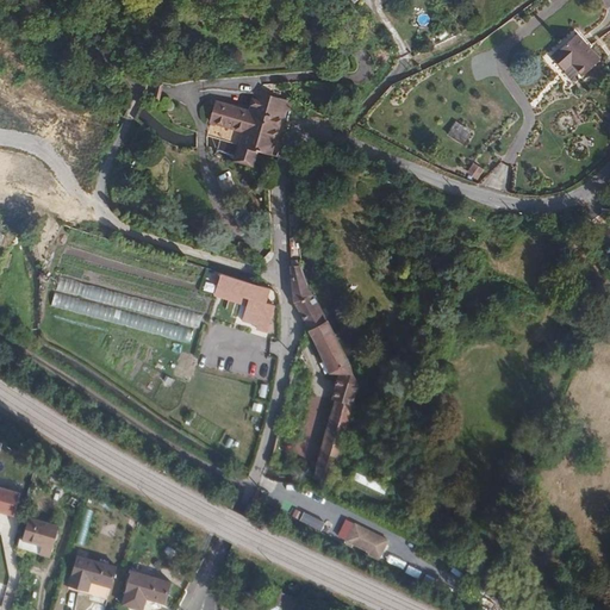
[(549,55),(574,82),(601,57),(576,30),(549,55)]
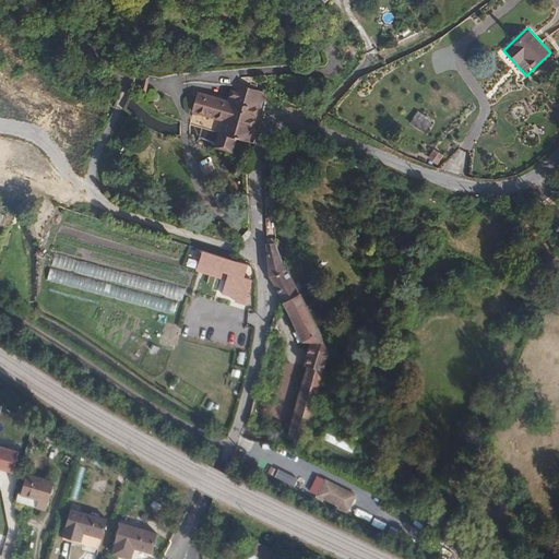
[(233,82),(251,90),(262,92),(262,90),(234,81),(233,82)]
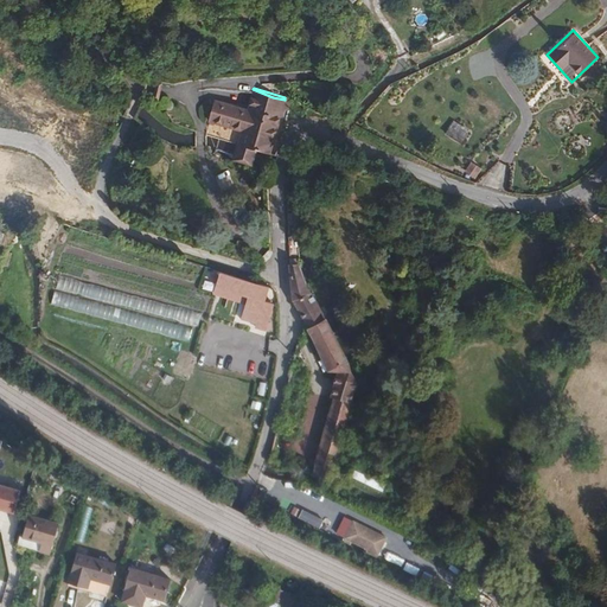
[(241,128),(236,144),(255,149),(269,153),(280,115),(285,100),(273,97),(253,89),(247,109),(213,100),(208,119),(241,128)]
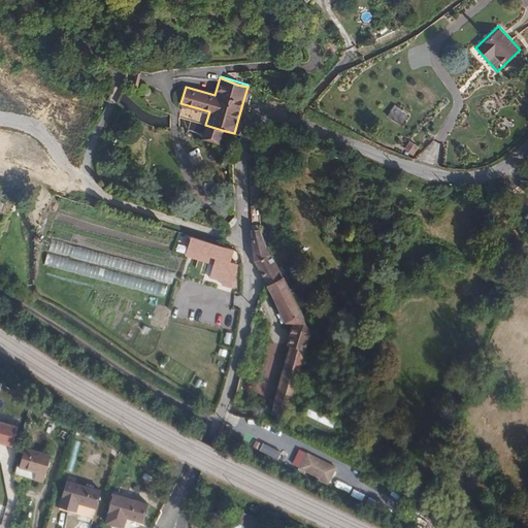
[(251,102),(256,88),(248,87),(243,100),(251,102)]
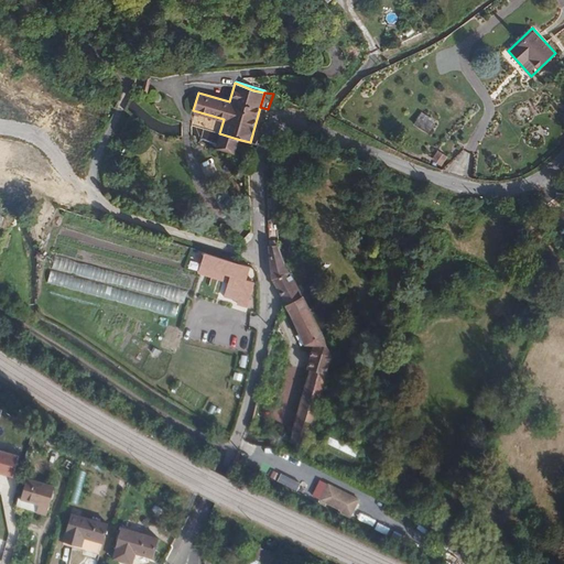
[(237,139),(219,133),(218,142),(218,143),(217,143),(235,149),(235,148),(235,145),(236,143),(237,139)]
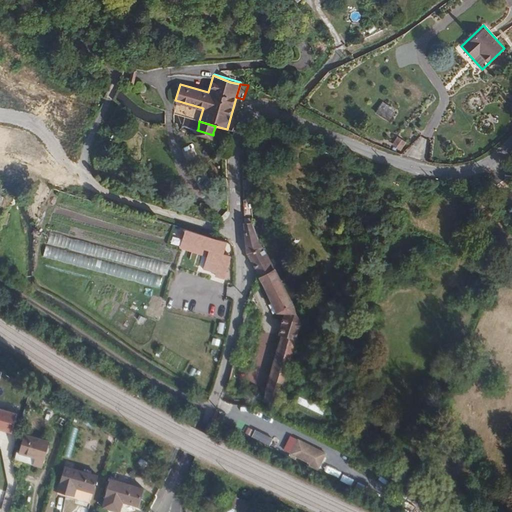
[(484,200),(479,205),(488,213),(493,208),(484,200)]
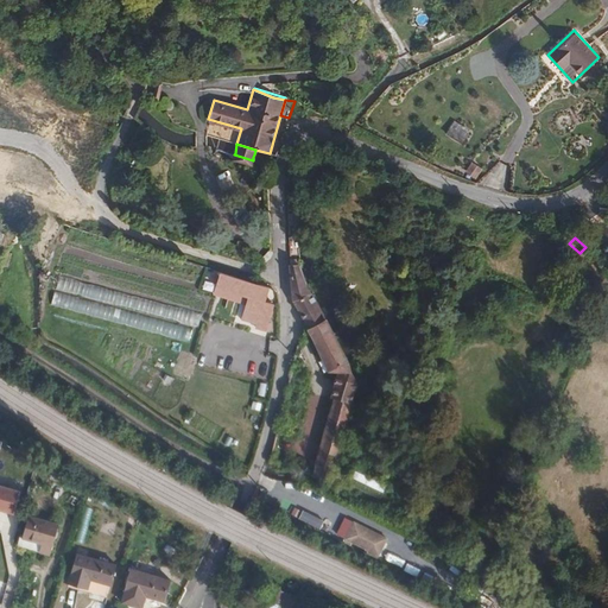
[(302,271),(298,261),(290,261),(292,297),(327,368),(337,369),(330,397),(334,397),(311,474),(330,481),(355,381),(348,368),(347,361),(317,303),(308,285),(302,271)]
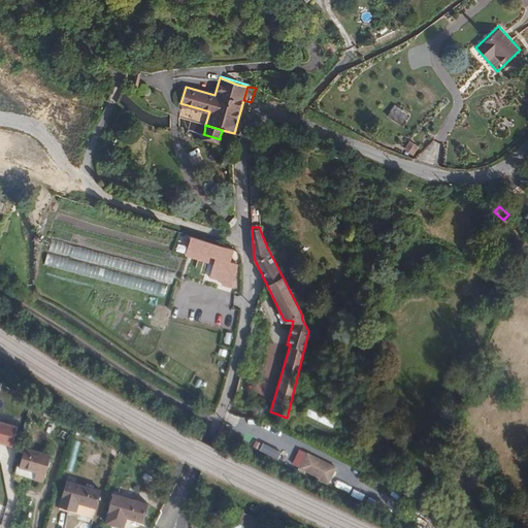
[(233,249),(188,234),(186,238),(191,239),(188,248),(216,256),(210,272),(224,278),(230,260),(233,249)]
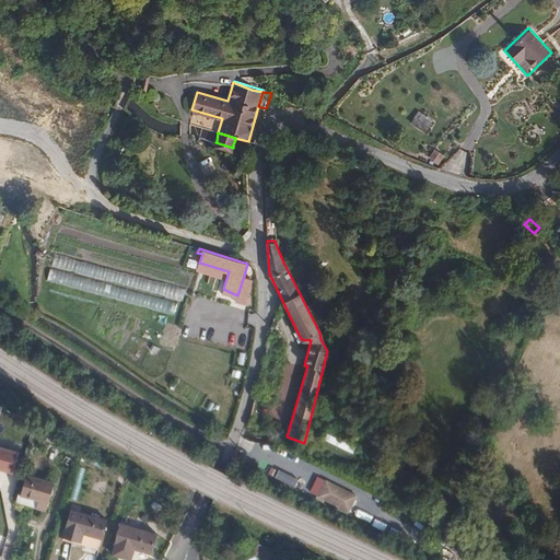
[(244,276),(237,295),(245,298),(251,279),(244,276)]
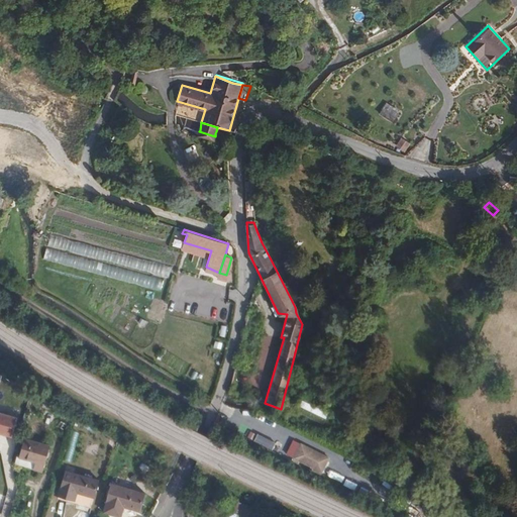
[(0,432),(11,435),(16,416),(0,411),(0,432)]
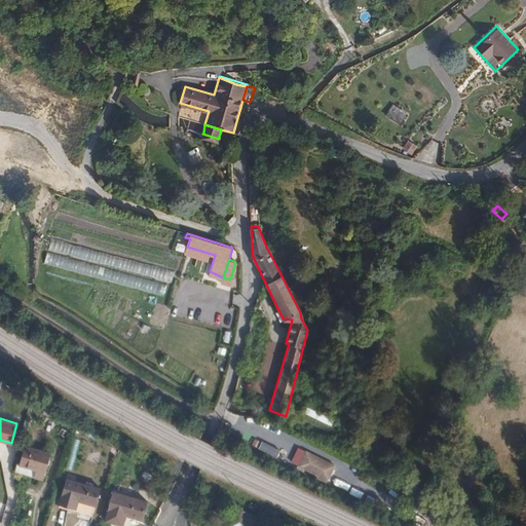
[(25,447),(20,464),(36,470),(35,476),(44,479),(50,454),(25,447)]
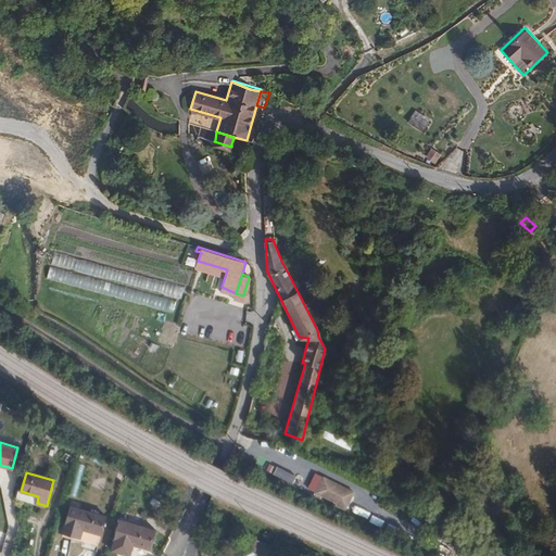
[(315,472),(306,490),(345,510),(354,493),(315,472)]
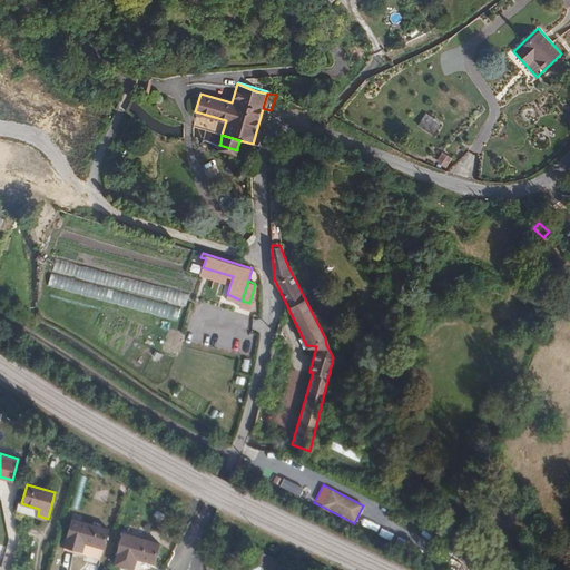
[(39,509),(21,503),(19,511),(38,516),(39,509)]
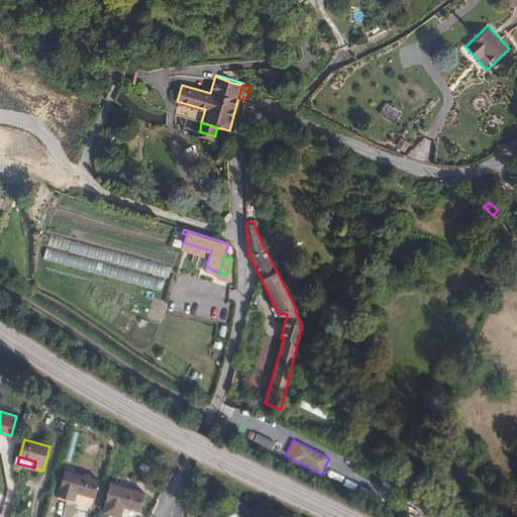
[(66,470),(58,497),(73,501),(76,491),(95,497),(100,481),(66,470)]
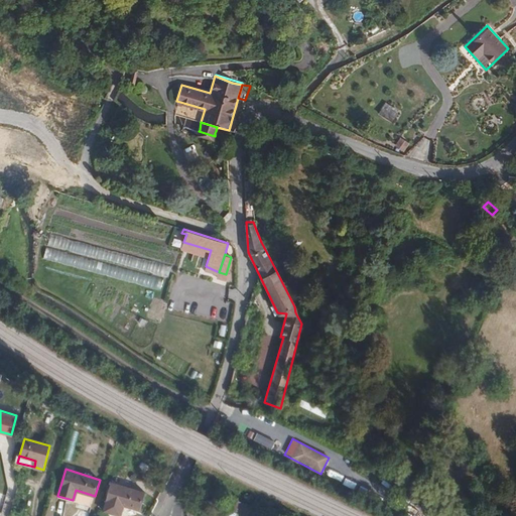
[(108,500),(104,511),(120,515),(124,505),(141,510),(146,494),(111,483),(106,500),(108,500)]
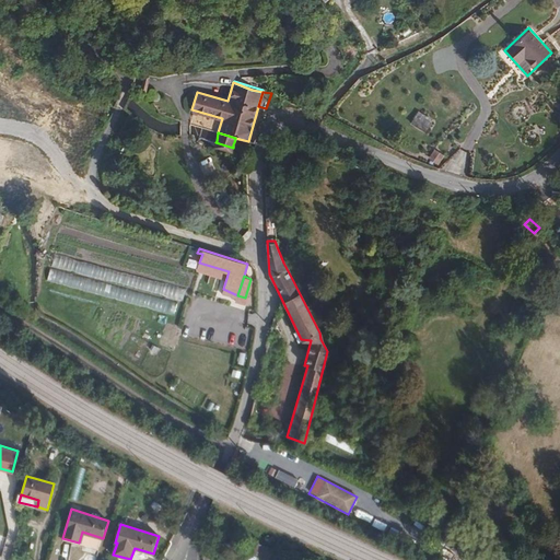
[(251,557),(259,559),(271,559),(276,551),(257,544),(251,557)]
